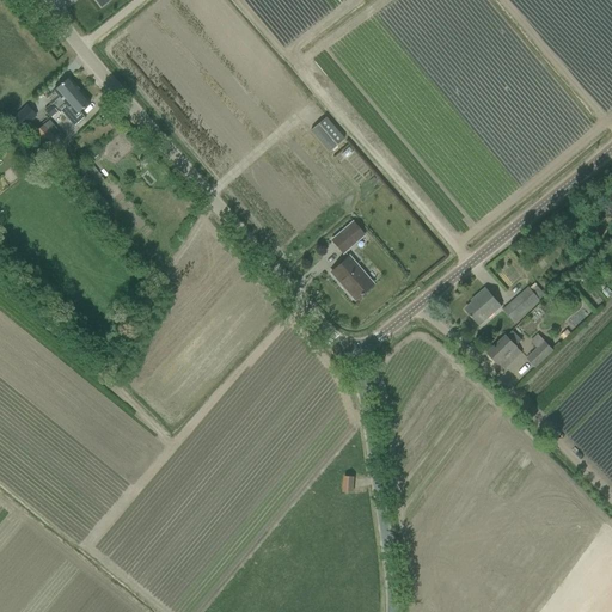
[(68,78),(59,86),(54,91),(60,98),(51,106),(50,105),(44,110),(50,116),(59,109),(79,91),(68,78)]
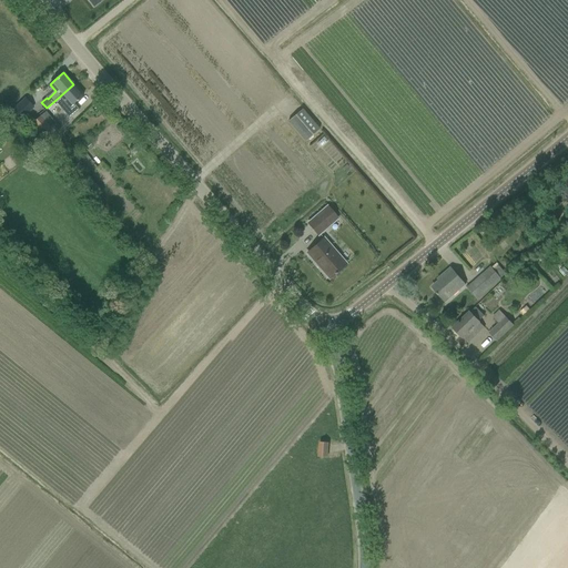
[(69,118),(70,117),(78,110),(73,104),(83,95),(73,84),(54,101),(57,102),(69,118)]
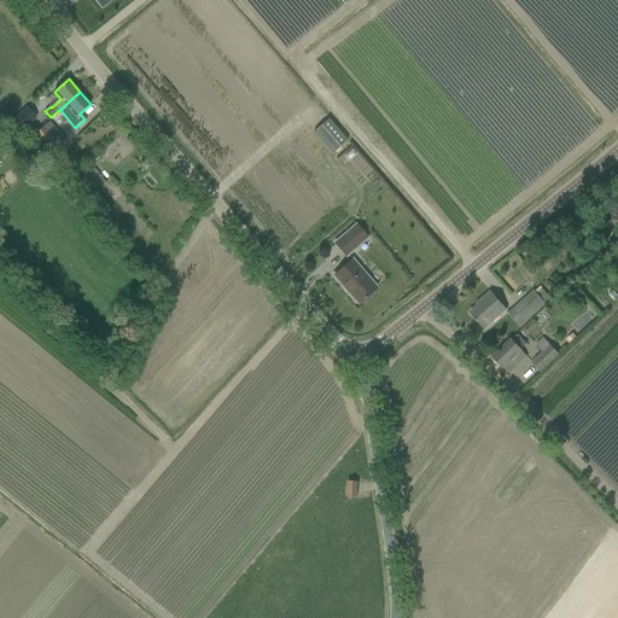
[(13,121),(10,124),(19,135),(23,132),(30,126),(21,115),(13,121)]
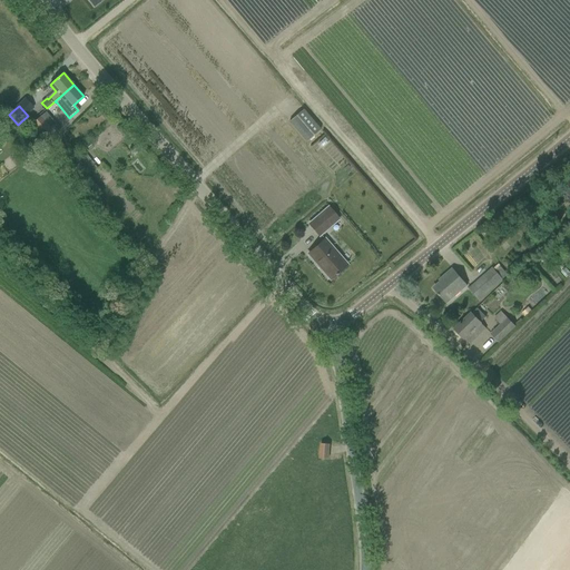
[(306,141),(320,129),(302,109),(288,121),(306,141)]
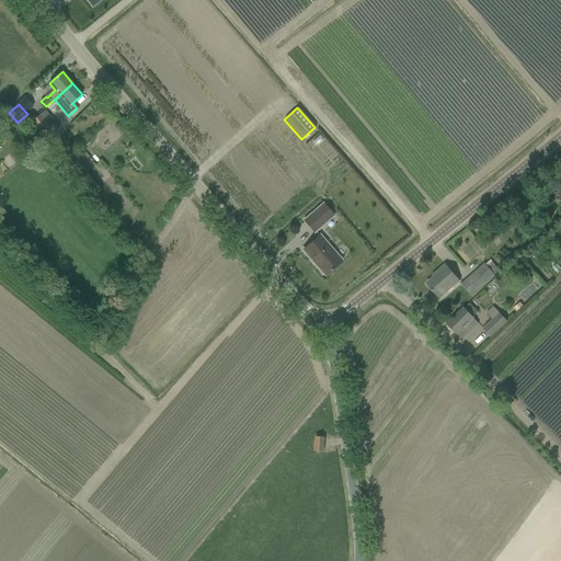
[(54,134),(45,123),(37,113),(30,121),(46,140),(54,134)]
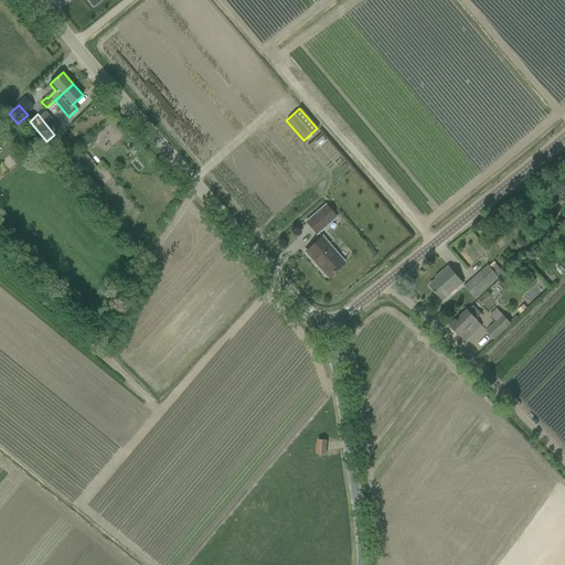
[(83,150),(75,158),(84,169),(93,162),(83,150)]
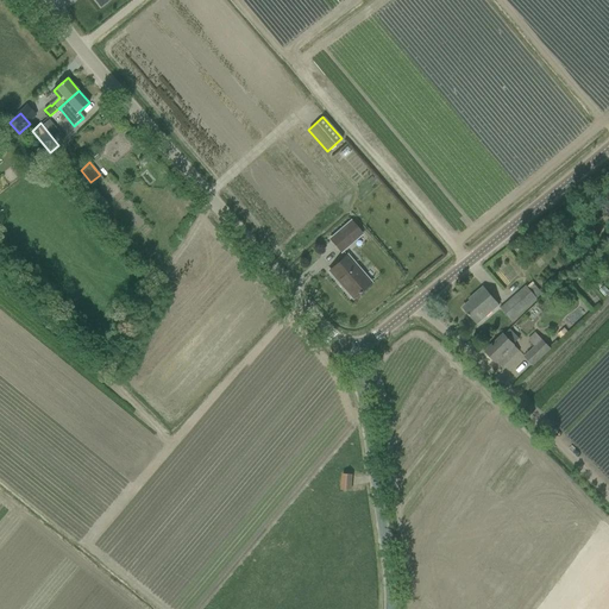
[(341,252),(362,234),(351,221),(331,239),(341,252)]
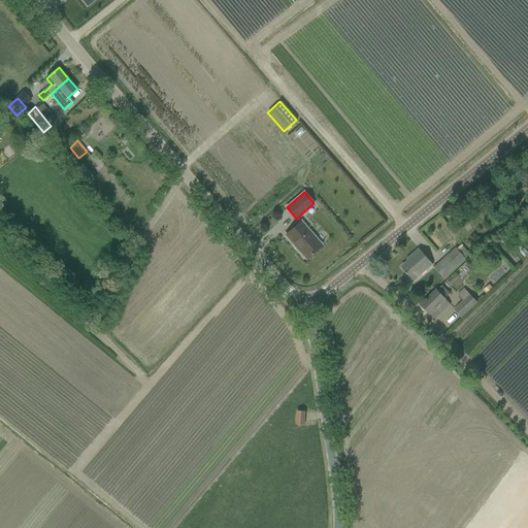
[(321,245),(301,222),(285,236),(294,246),(295,244),(299,250),(298,251),(305,259),(309,255),(310,256),(312,254),(312,253),(321,245)]
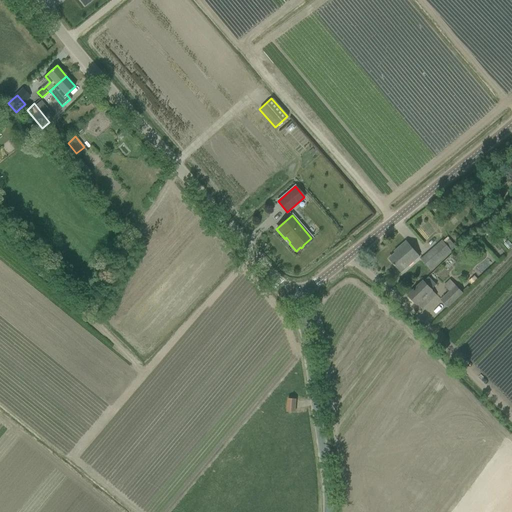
[(457,228),(462,224),(458,218),(453,222),(457,228)]
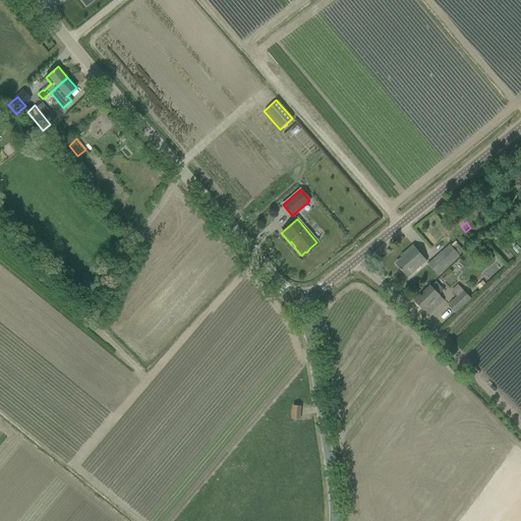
[(468,251),(474,258),(482,251),(476,244),(468,251)]
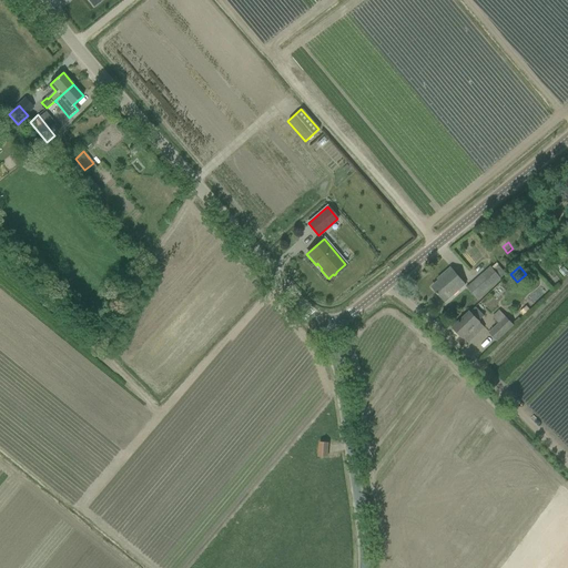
[(467,287),(477,300),(500,279),(490,267),(467,287)]
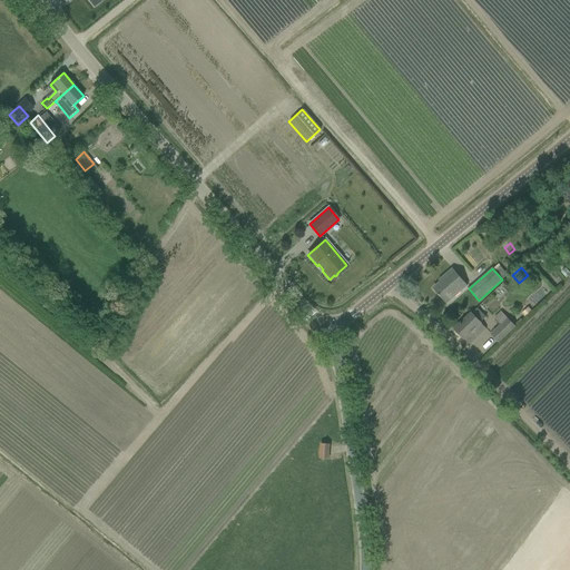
[(440,296),(446,303),(467,285),(452,269),(444,276),(445,278),(433,288),(439,294),(438,295),(439,296),(440,296)]
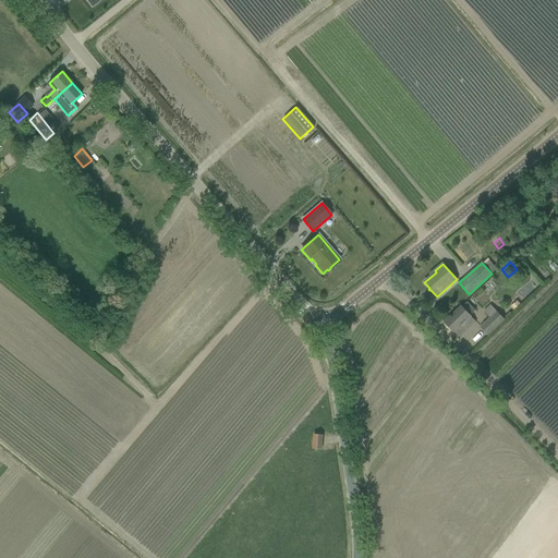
[(487,288),(492,293),(499,289),(495,282),(487,288)]
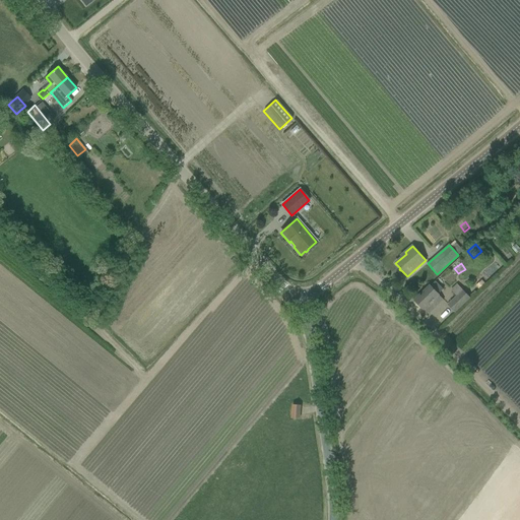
[(481,280),(475,286),(478,289),(484,284),(481,280)]
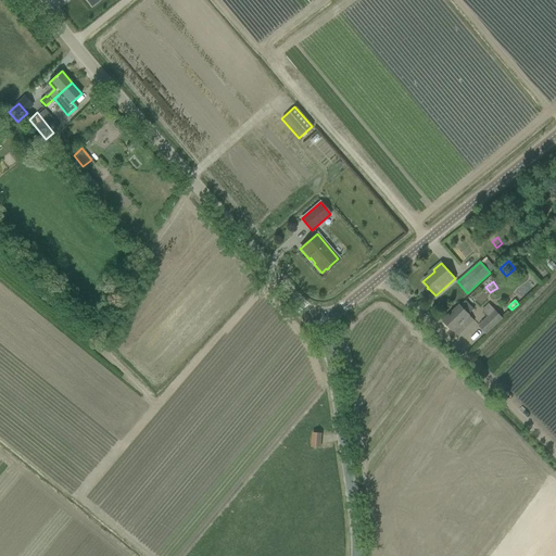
[(451,314),(443,321),(458,337),(474,321),(458,306),(451,314)]
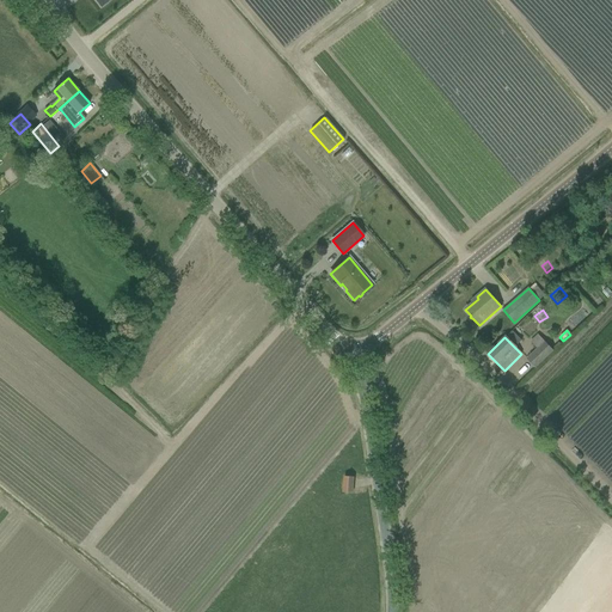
[(536,368),(561,344),(558,342),(551,348),(540,337),(533,344),(537,348),(526,359),(527,360),(536,368)]
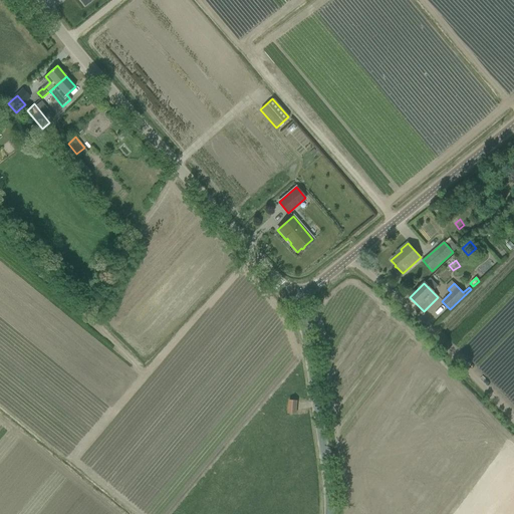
[(289,400),(288,414),(296,414),(297,401),(289,400)]
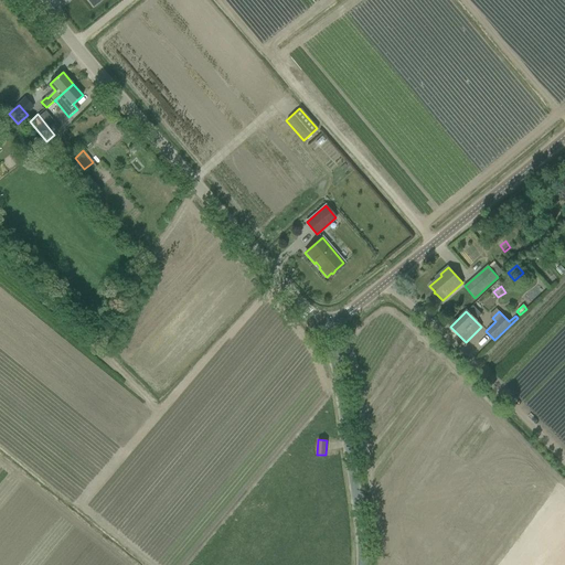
All buildings are outlined.
